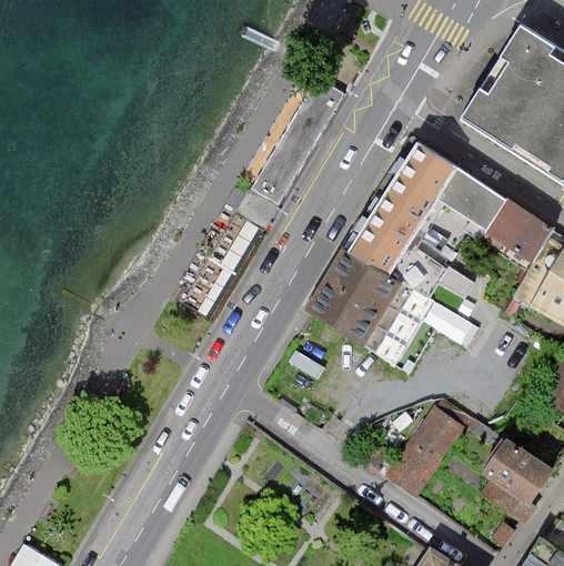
[(563,59),(517,29),(460,119),(563,183),(563,59)]
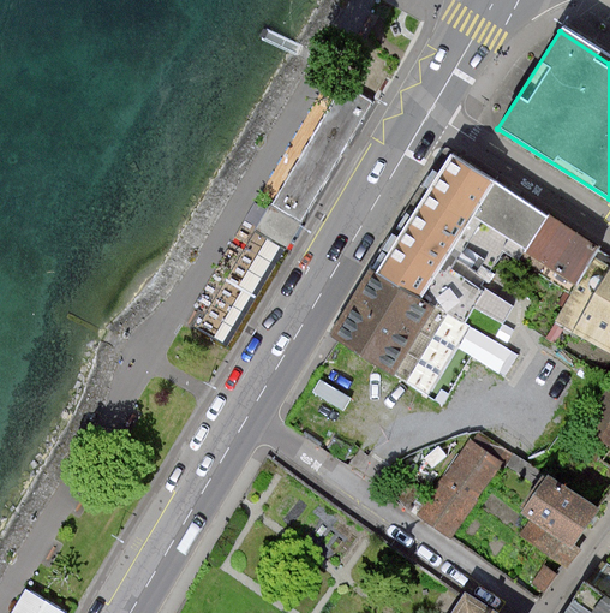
[(372,103),(340,84),(268,207),(299,225),(372,103)]
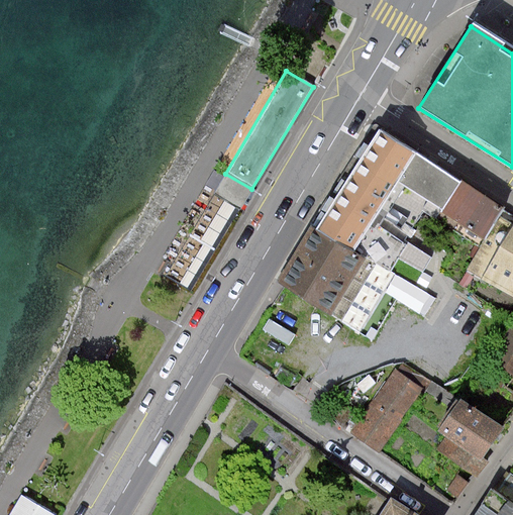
[(403,140),(382,131),(318,229),(357,252),(392,274),(414,287),(428,259),(407,242),(414,232),(423,237),(436,218),(462,182),(403,140)]
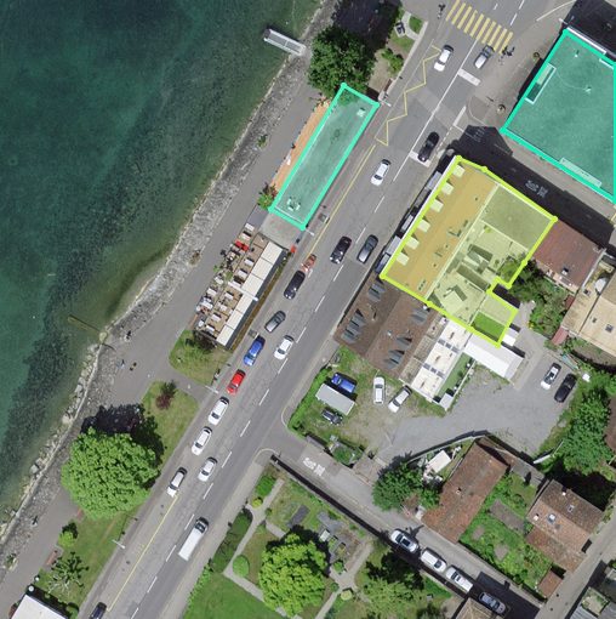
[(286,254),(302,227),(271,209),(255,234),(286,254)]
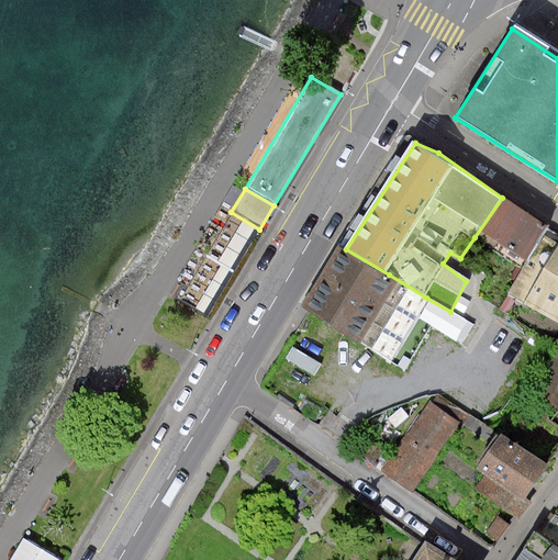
[(502,198),(475,237),(522,270),(546,230),(549,226),(502,198)]
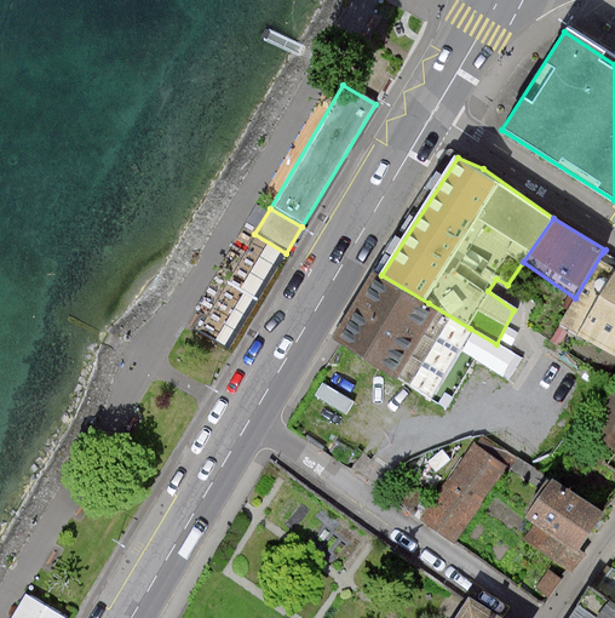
[(614,261),(602,253),(575,298),(557,328),(567,335),(578,341),(580,338),(614,355),(614,261)]
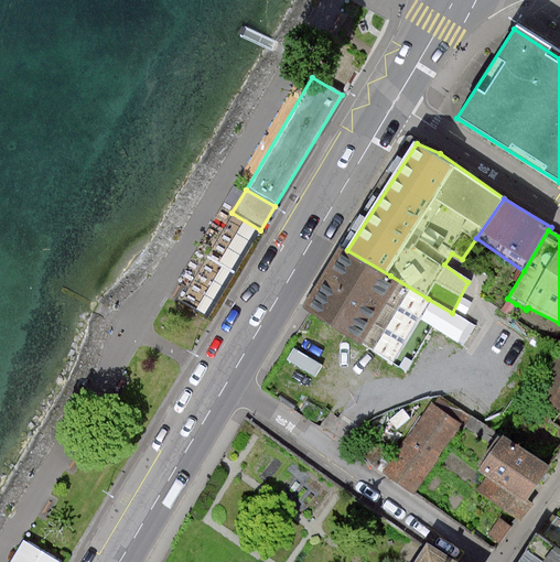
[(390,276),(347,250),(343,248),(305,309),(336,326),(389,364),(428,299),(390,276)]
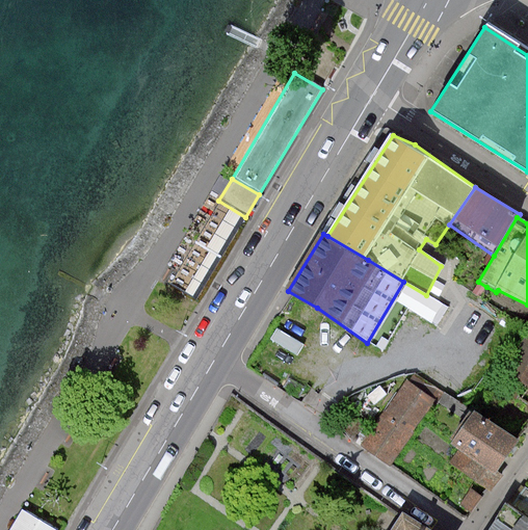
[(527,334),(503,374),(524,404),(527,406),(527,334)]
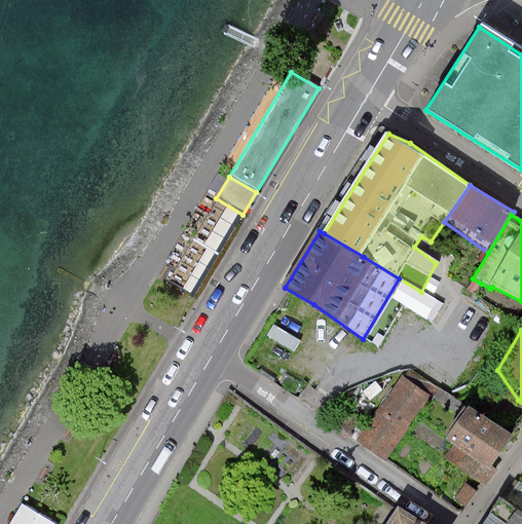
[(435,389),(405,370),(355,442),(384,463),(435,389)]
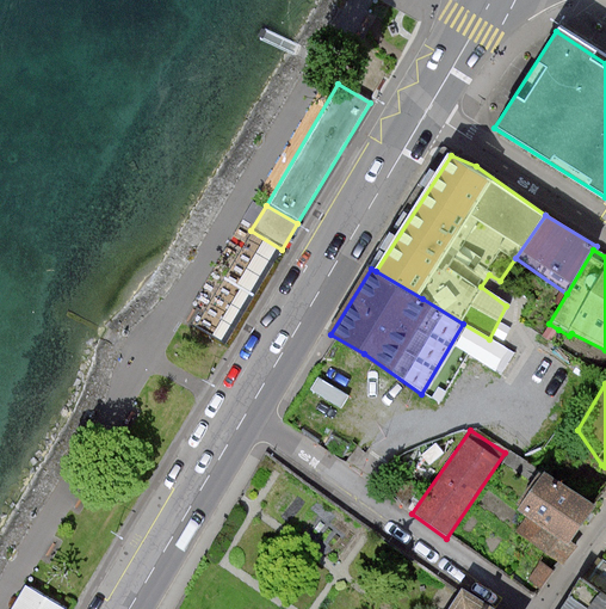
[(519,512),(573,546),(600,506),(594,503),(545,472),(521,509),(519,512)]
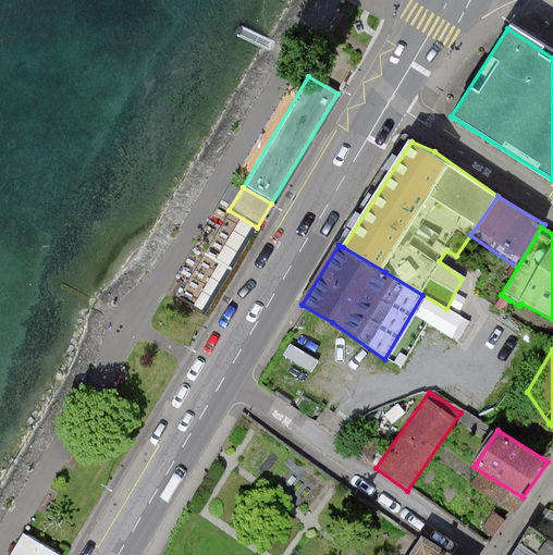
[(526,500),(523,497),(474,467),(476,464),(472,461),(467,469),(475,475),(466,486),(513,515),(526,500)]
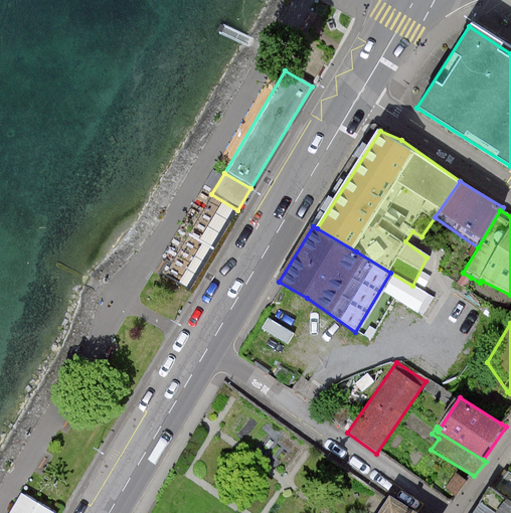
[(510,482),(503,477),(497,487),(492,495),(500,501),(510,507),(510,482)]
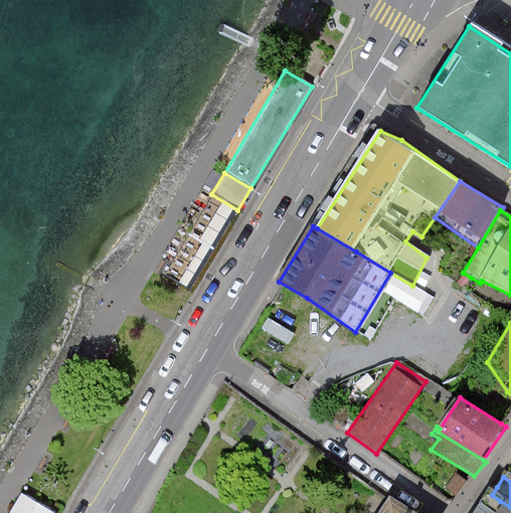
[(510,512),(510,507),(500,501),(492,495),(485,491),(475,507),(485,512),(510,512)]
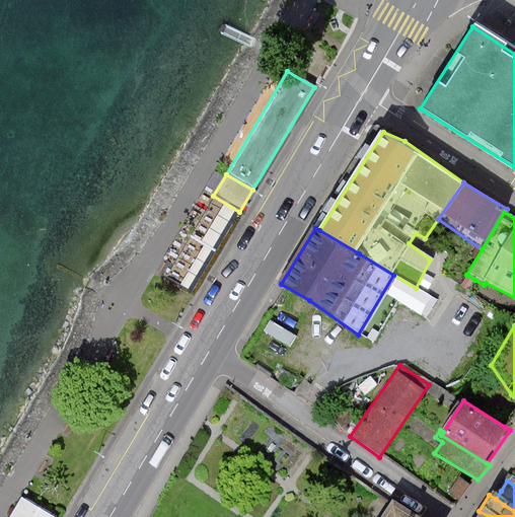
[(48,516),(19,500),(8,516),(48,516)]
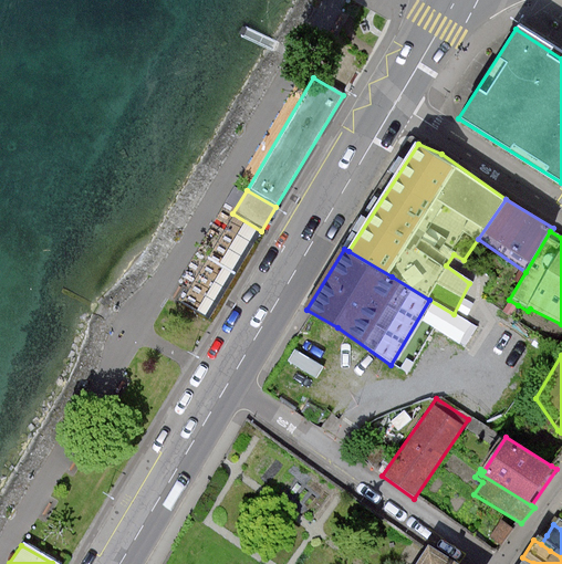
[(448,563),(424,549),(423,551),(414,563),(448,563)]
